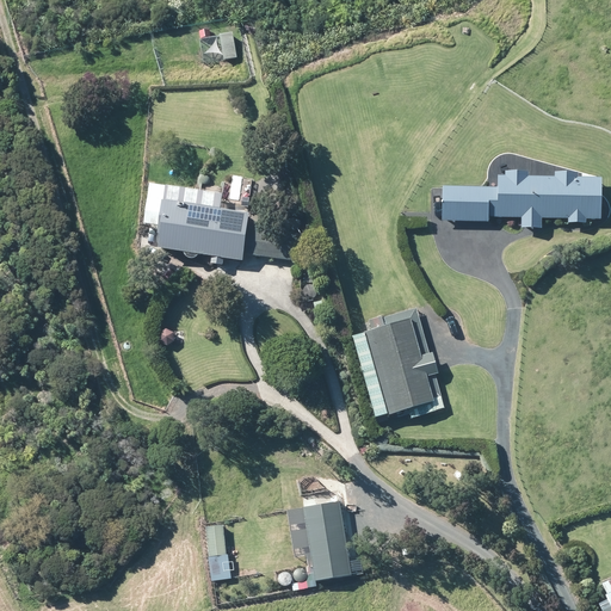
[(235,35),(221,35),(222,62),(238,61),(235,35)]
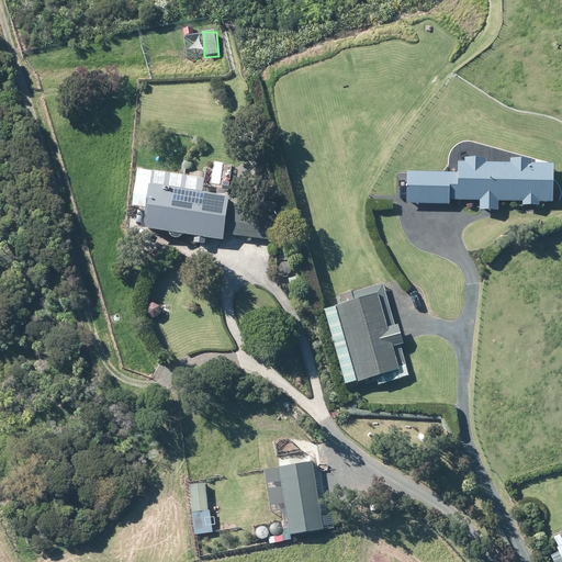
[(512,157),(512,165),(484,165),(484,157),(468,157),(468,165),(454,166),(454,172),(406,172),(406,199),(407,199),(407,209),(448,208),(448,201),(454,200),(454,201),(475,201),(476,213),(496,213),(496,201),(523,200),(523,208),(541,208),(541,200),(555,200),(554,164),(530,164),(530,157),(512,157)]
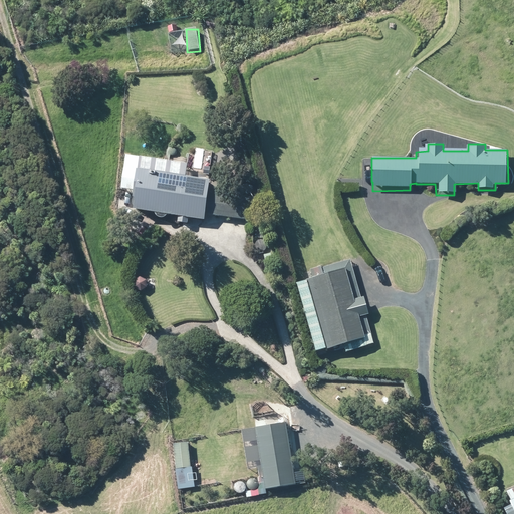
[(171,157),(169,172),(155,171),(156,162),(130,160),(127,186),(137,186),(135,211),(192,216),(192,214),(203,215),(206,183),(197,182),(199,159),(171,157)]
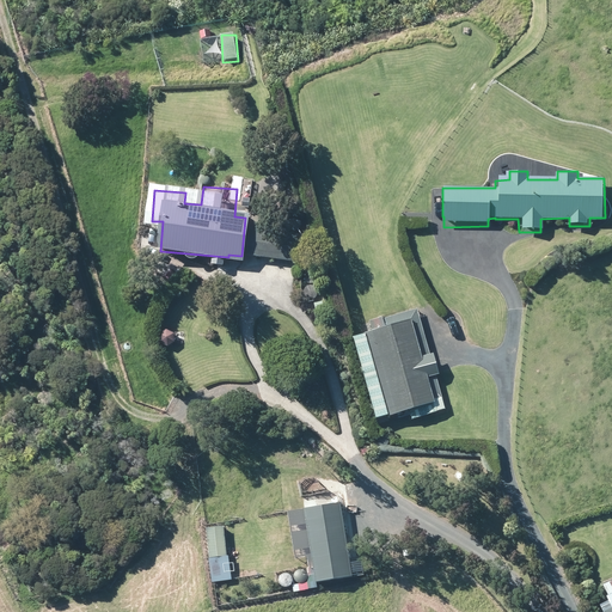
[(304,234),(248,230),(245,256),(301,261),(304,234)]
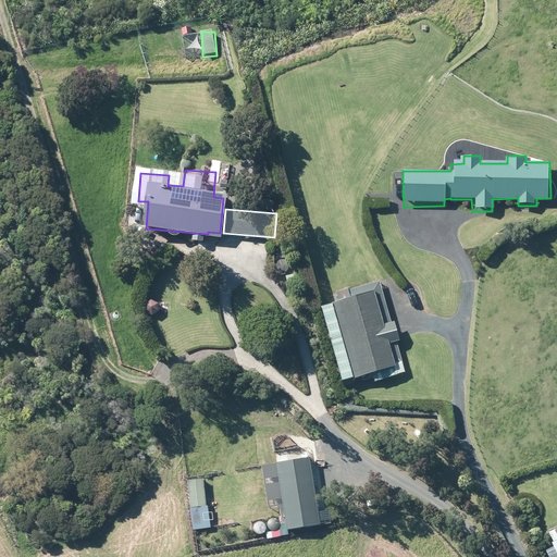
[(384,289),(333,302),(354,380),(405,367),(384,289)]
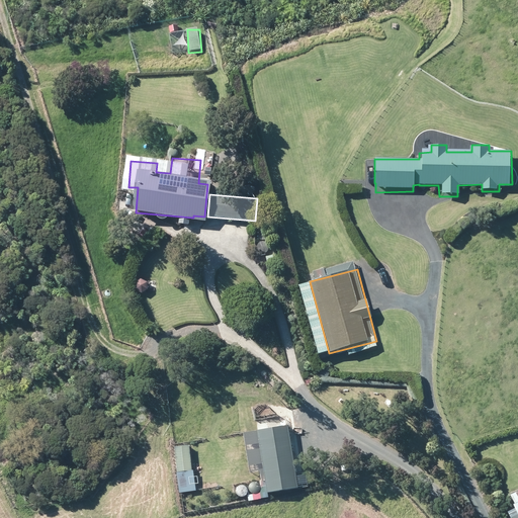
[(283,481),(282,476),(296,473),(288,423),(274,426),(273,423),(259,426),(269,483),(283,481)]
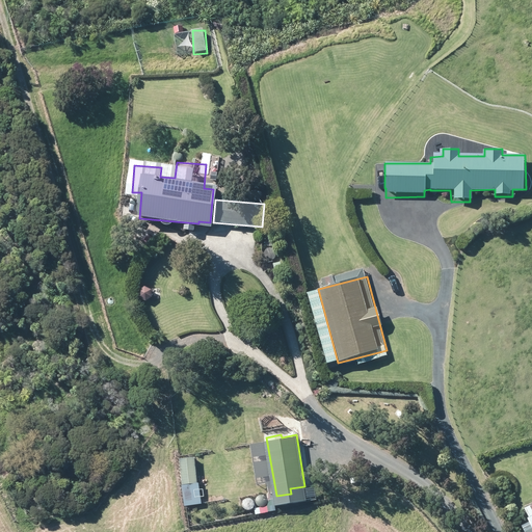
[(531,531),(531,502),(524,506),(531,522),(522,526),(524,531),(531,531)]
